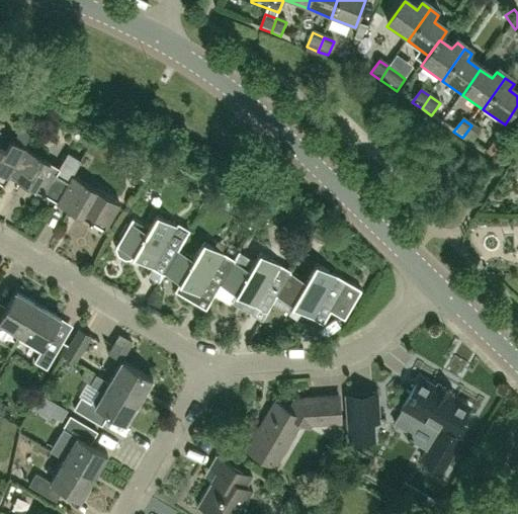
[(471,125),(462,138),(472,145),(483,133),(471,125)]
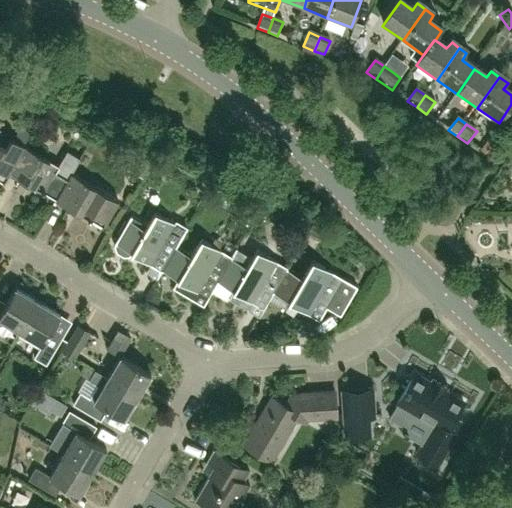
[(26,149),(24,147),(30,137),(19,130),(12,141),(6,152),(0,147),(0,183),(5,186),(10,177),(10,176),(26,149)]
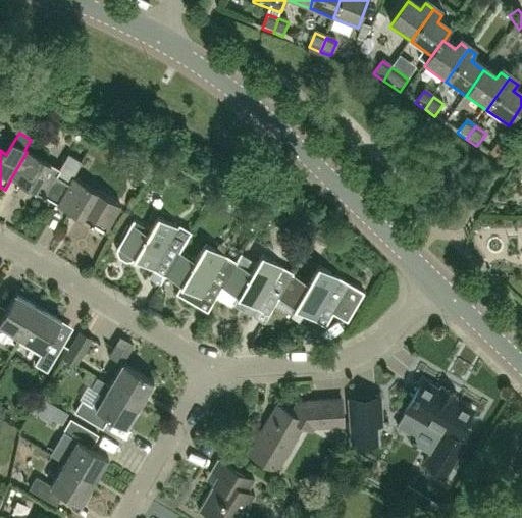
[(73,179),(74,180),(83,166),(68,157),(60,171),(27,152),(10,179),(10,180),(57,208),(73,179)]
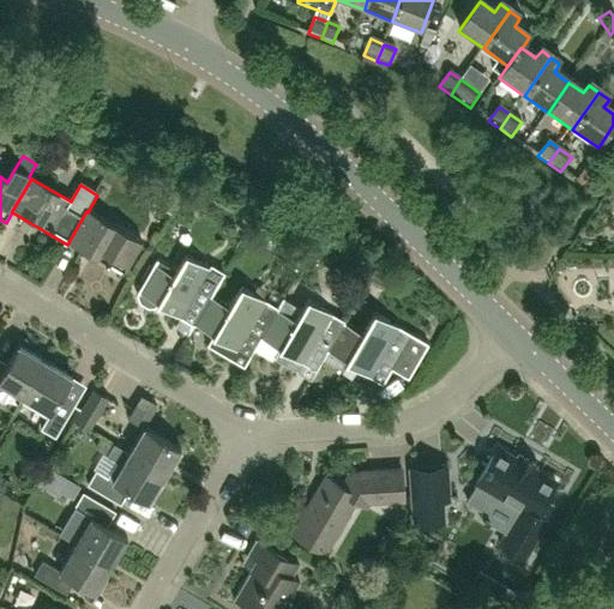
[(143,245),(127,235),(88,212),(86,211),(67,245),(122,277),(143,245)]
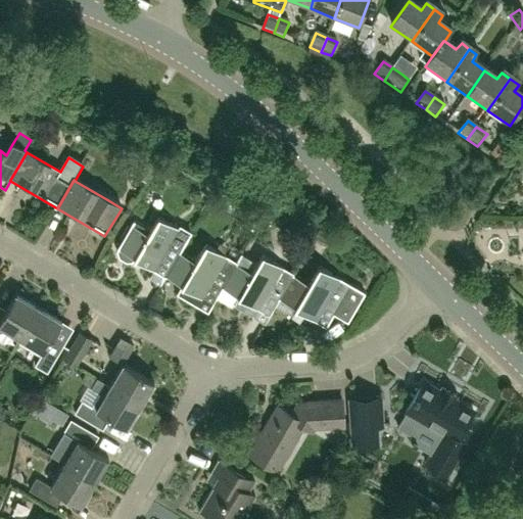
[(131,264),(135,263),(165,281),(181,255),(191,238),(159,220),(150,236),(134,227),(117,253),(117,256),(120,261),(126,265),(131,264)]
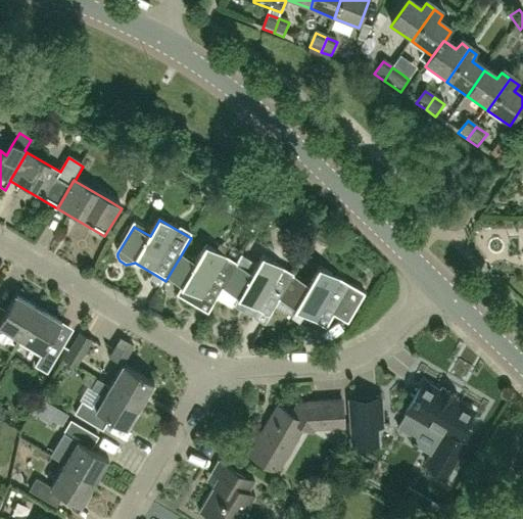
[(219,246),(216,252),(206,247),(197,265),(181,255),(165,281),(182,290),(177,297),(197,309),(211,285),(222,292),(237,266),(224,257),(227,251),(219,246)]
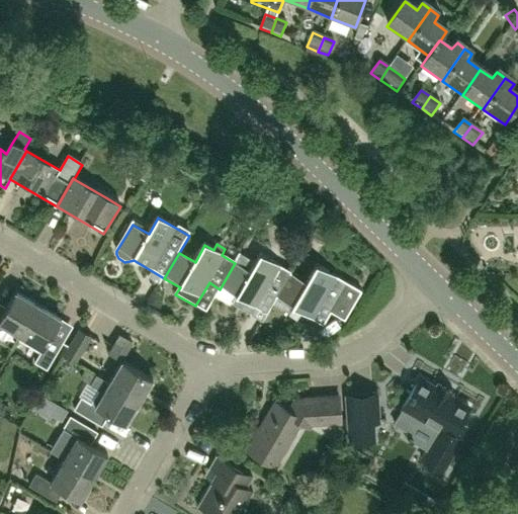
[(275,300),(290,274),(260,256),(251,272),(235,263),(220,289),(255,310),(264,293),(275,300)]
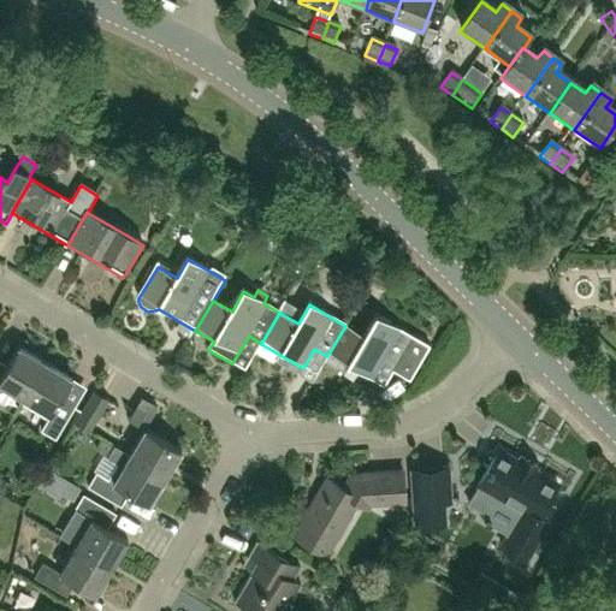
[(365,338),(345,326),(327,356),(372,381),(384,361),(397,368),(394,374),(409,383),(430,349),(377,319),(365,338)]
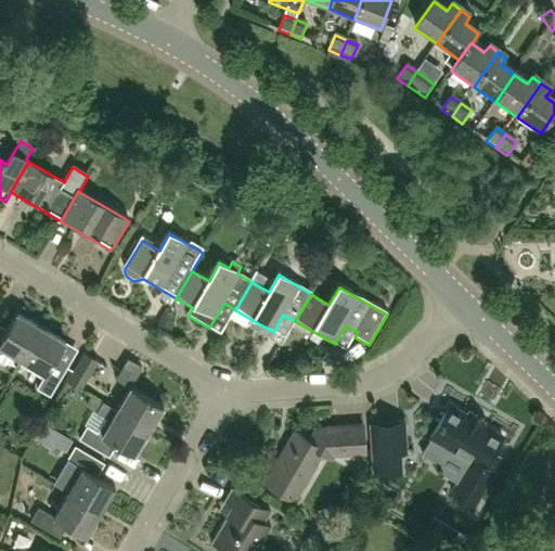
[(0,330),(0,348),(22,362),(41,330),(17,316),(7,333),(0,330)]
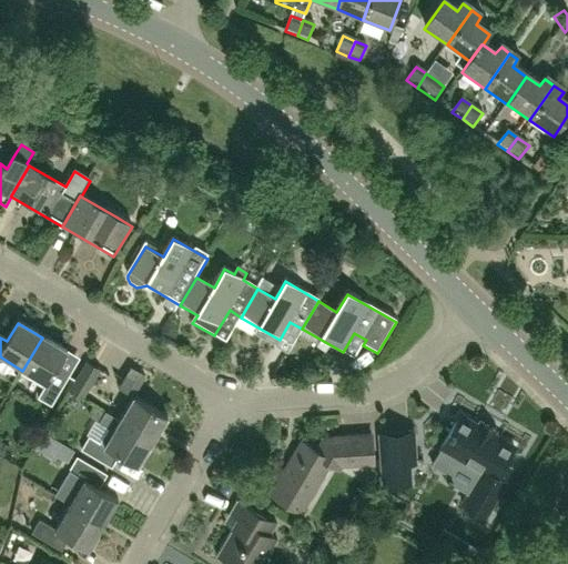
[(67,353),(42,338),(22,371),(47,385),(39,401),(52,410),(69,379),(57,371),(67,353)]
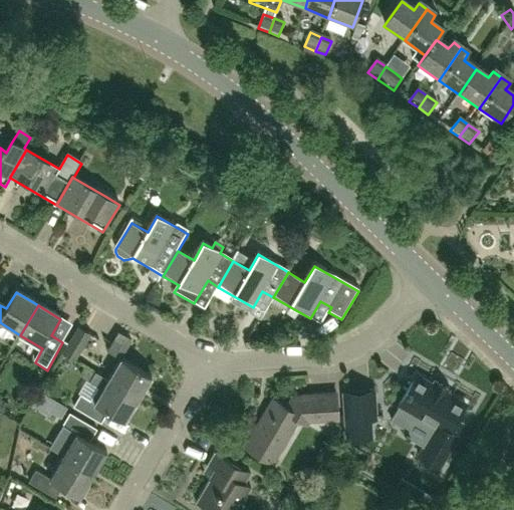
[(67,346),(62,356),(75,363),(91,336),(77,328),(67,346)]
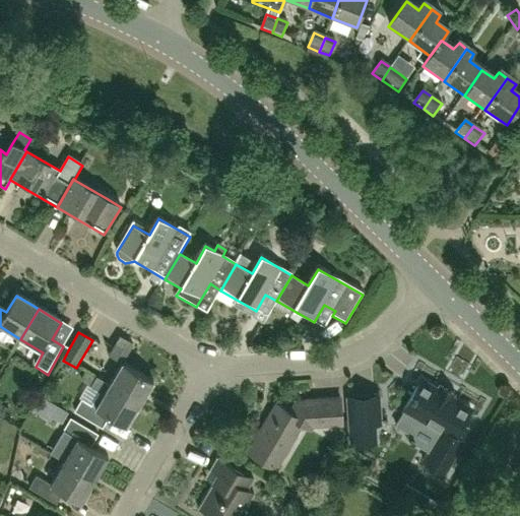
[(109,387),(140,405),(153,382),(123,365),(123,364),(122,366),(110,387),(109,387)]
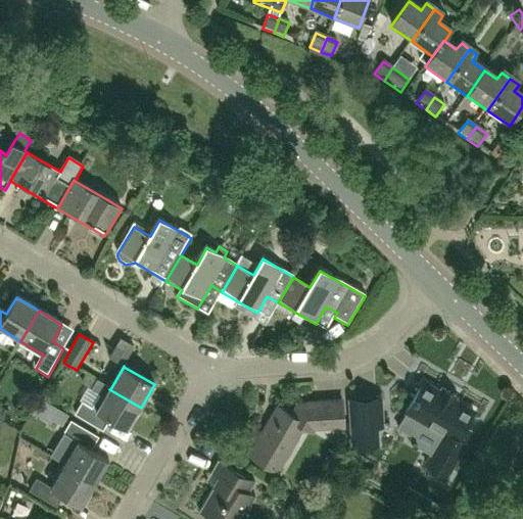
[(141,408),(109,389),(110,389),(86,375),(81,384),(92,390),(91,392),(104,399),(97,412),(83,405),(76,416),(103,432),(109,420),(128,430),(141,408)]
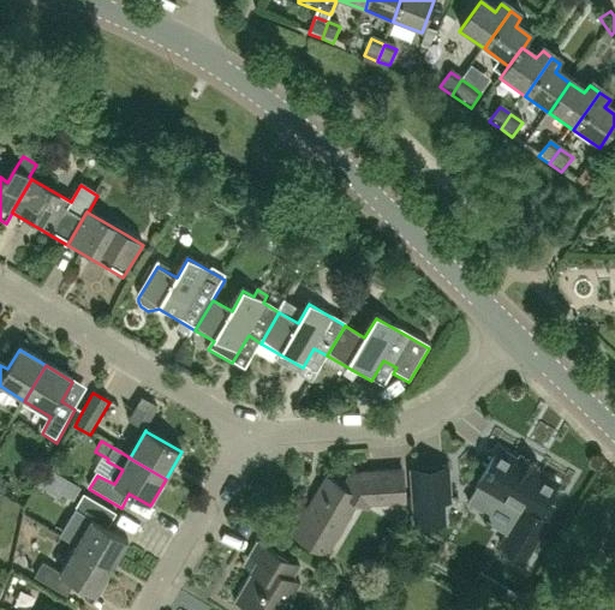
[(517,464),(499,453),(467,506),(485,516),(496,498),(520,513),(500,548),(523,561),(523,560),(526,562),(547,527),(545,526),(555,509),(547,503),(556,486),(533,473),(536,468),(520,459),(517,464)]
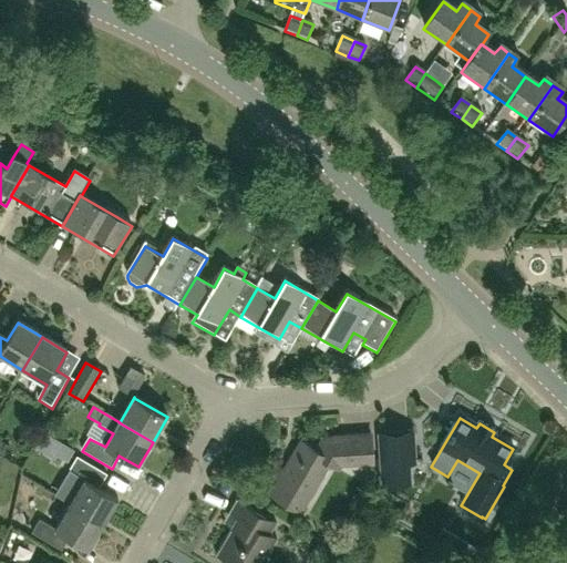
[(414,434),(380,437),(383,484),(409,483),(408,466),(416,466),(414,434)]
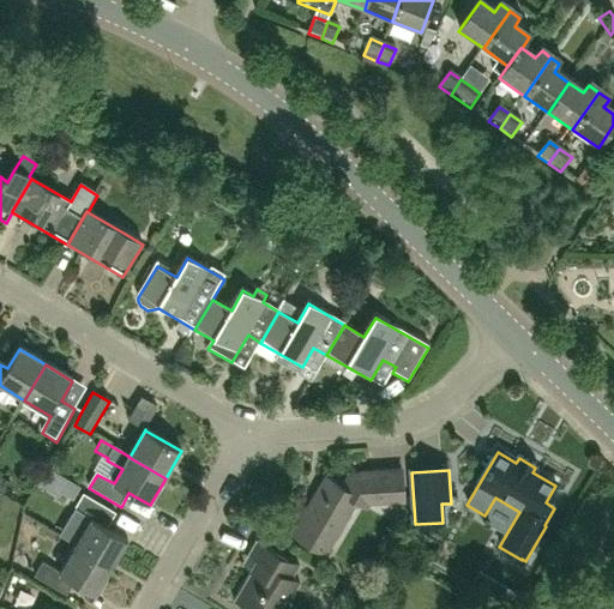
[(325,556),(356,504),(366,510),(368,506),(404,504),(402,472),(350,476),(342,489),(326,480),(293,536),(325,556)]
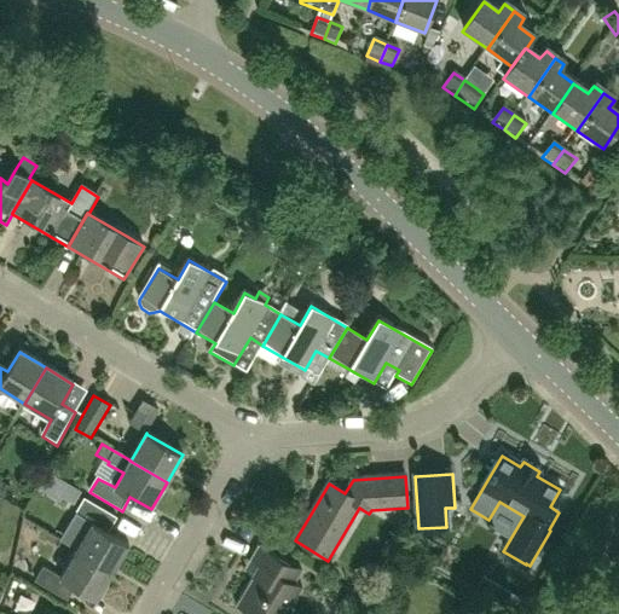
[(92,525),(76,551),(114,573),(129,546),(109,533),(116,520),(86,500),(76,515),(92,525)]
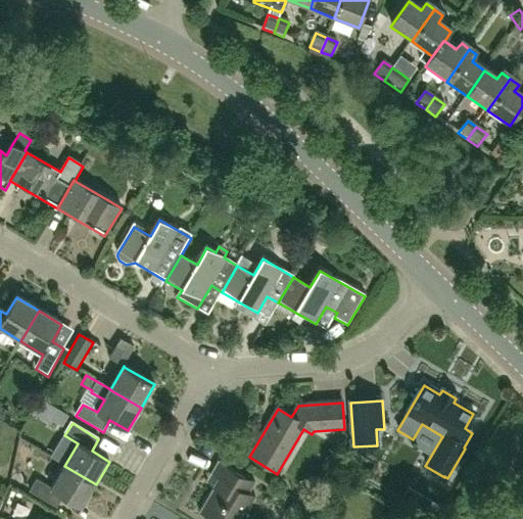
[(123,429),(116,436),(134,452),(140,444),(123,429)]
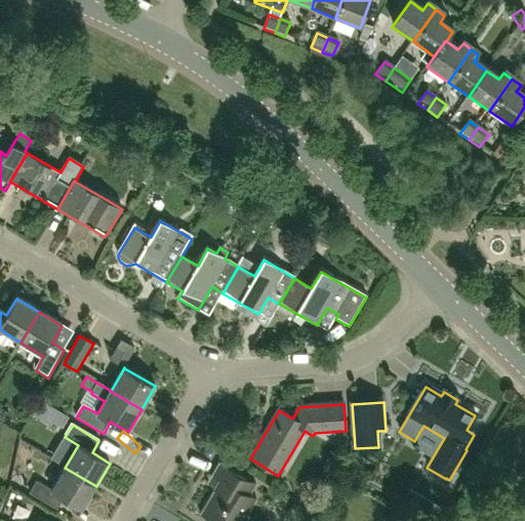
[(214,489),(214,490),(199,517),(205,520),(245,520),(256,503),(249,497),(256,487),(218,464),(211,477),(225,485),(219,492),(214,489)]
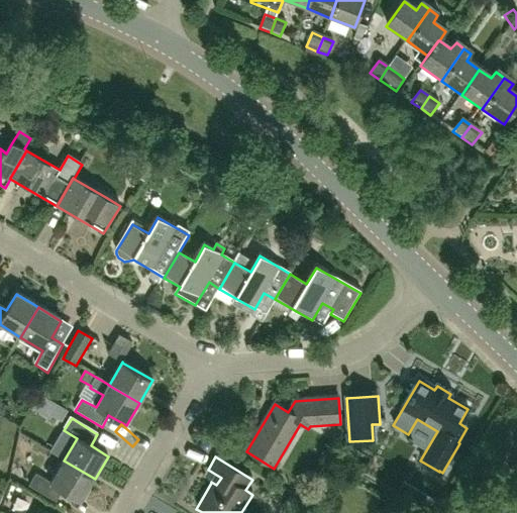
[(81,502),(95,479),(64,460),(50,484),(37,476),(30,488),(57,503),(64,492),(81,502)]
